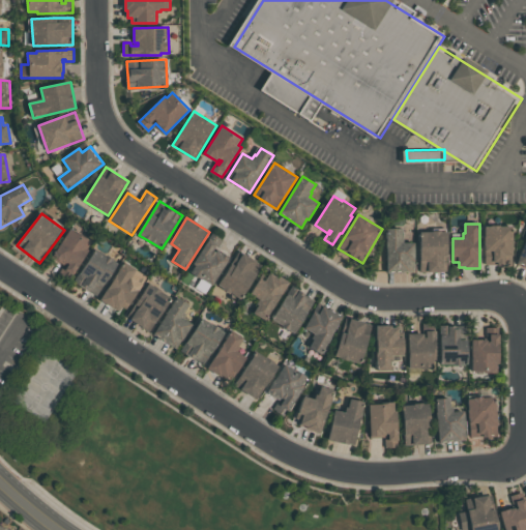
[(486,226),(512,226),(512,230),(514,230),(515,265),(487,265),(486,226)]
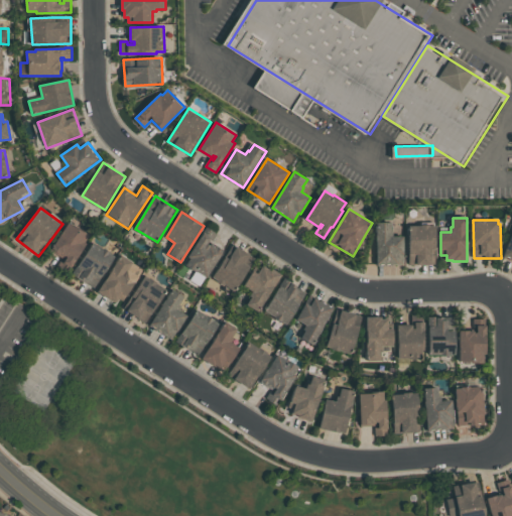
[(378,223),(392,222),(392,231),(394,231),(394,236),(405,236),(405,263),(379,264),(378,223)]
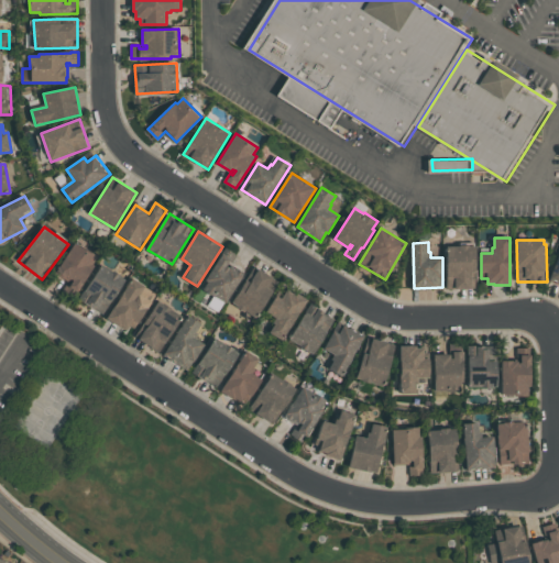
[(91,255),(92,254),(99,257),(94,265),(96,266),(75,298),(64,291),(68,284),(72,286),(74,282),(72,279),(70,282),(57,273),(75,244),(91,255)]
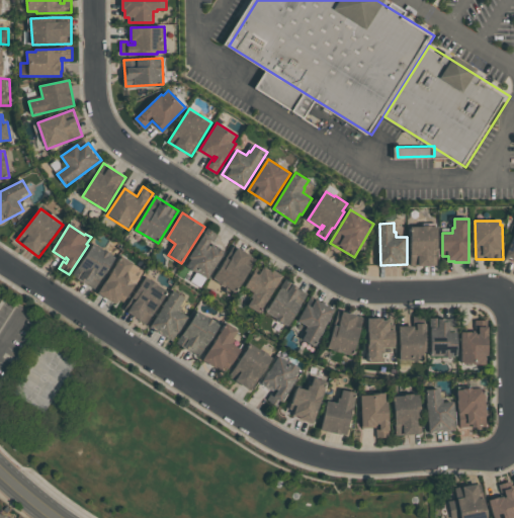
[(438,227),(439,265),(412,266),(411,227),(438,227)]
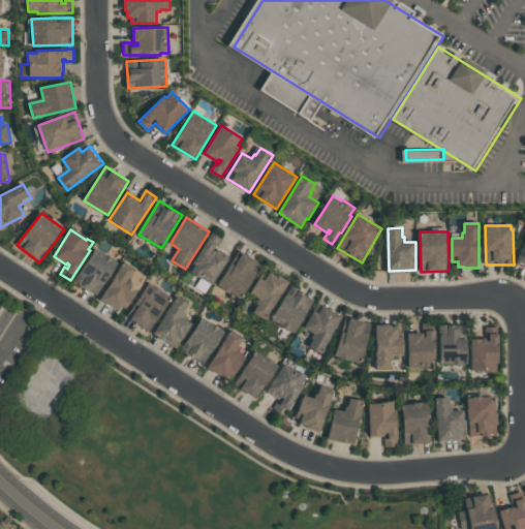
[(210,239),(217,243),(211,254),(214,256),(218,249),(230,256),(213,284),(192,272),(193,270),(191,269),(210,239)]
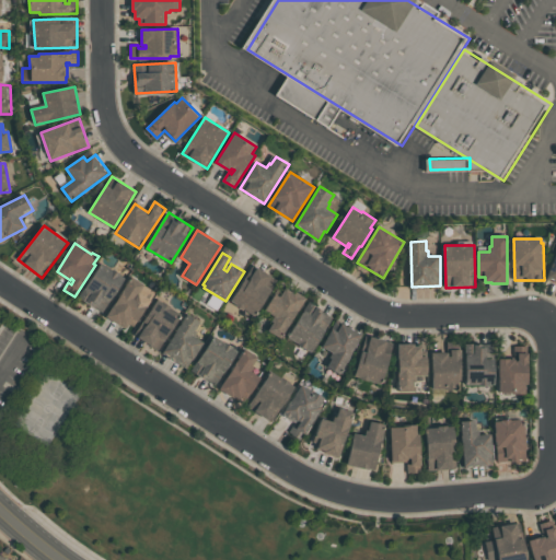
[(102,264),(126,279),(104,313),(80,298),(102,264)]
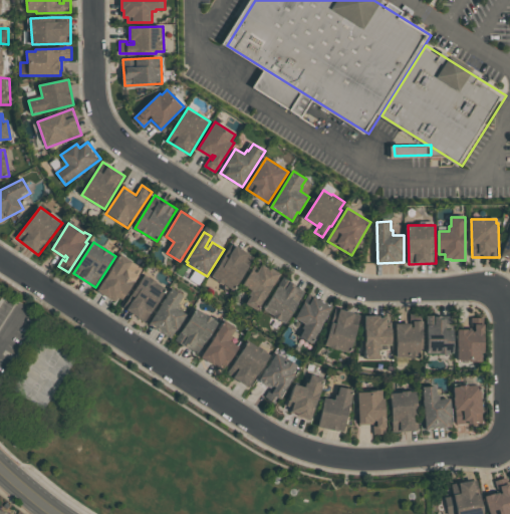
[(236,245),(258,259),(238,290),(217,277),(236,245)]
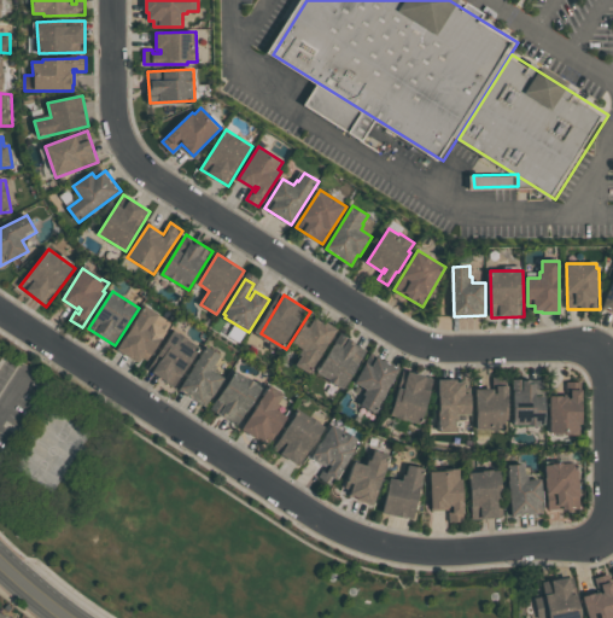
[(145,307),(159,315),(155,324),(156,325),(153,331),(164,337),(149,361),(144,357),(141,362),(134,357),(133,360),(117,350),(145,307)]
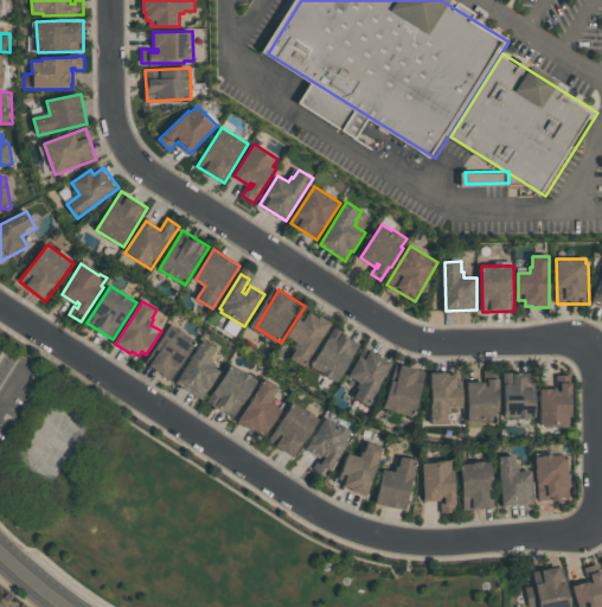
[(309,312),(316,315),(318,313),(332,323),(305,366),(292,358),(298,349),(295,347),(298,343),(287,337),(299,318),(303,321),(309,312)]
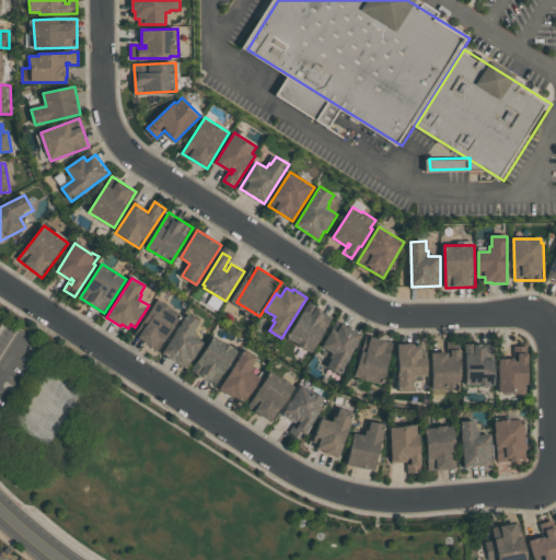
[(159,300),(183,315),(159,351),(135,336),(159,300)]
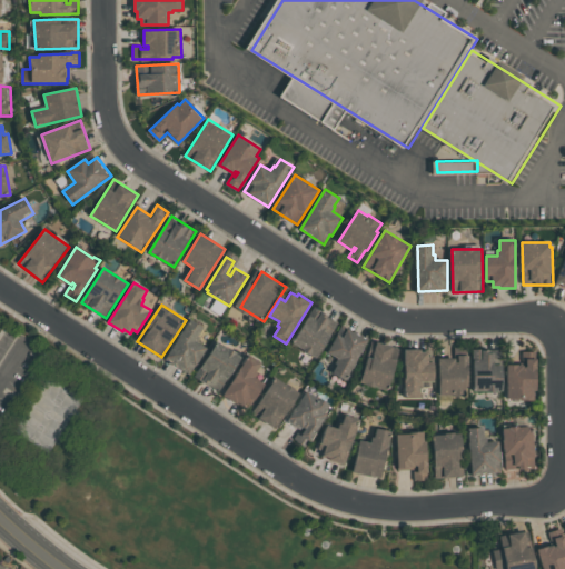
[(316,306),(340,321),(318,358),(293,342),(316,306)]
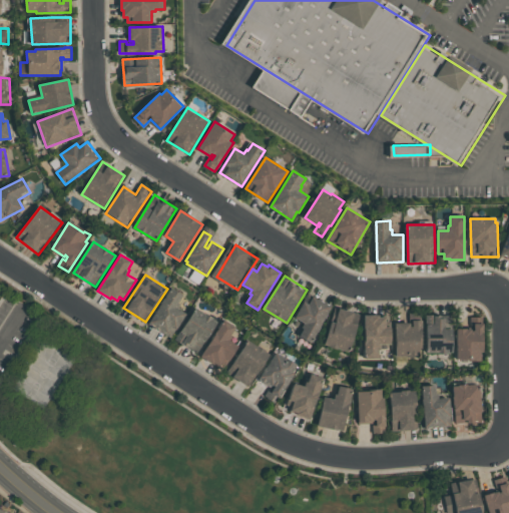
[(187,298),(179,310),(187,314),(171,338),(149,324),(172,288),(187,298)]
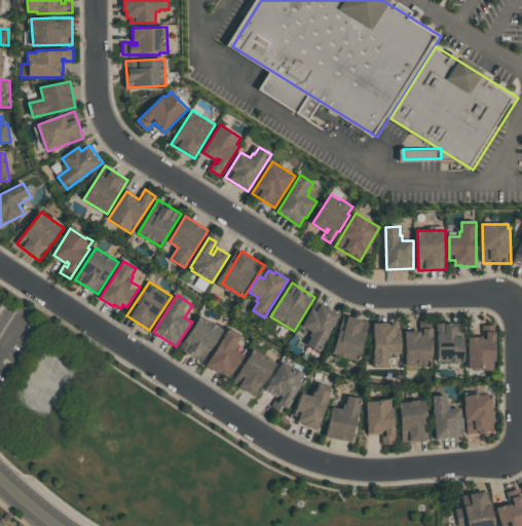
[(318,300),(342,313),(321,351),(308,345),(313,337),(310,335),(313,331),(303,325),(318,300)]
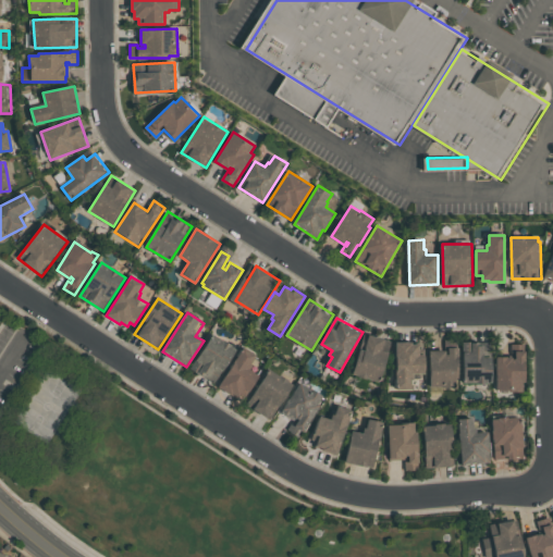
[(213,333),(237,349),(214,384),(191,368),(213,333)]
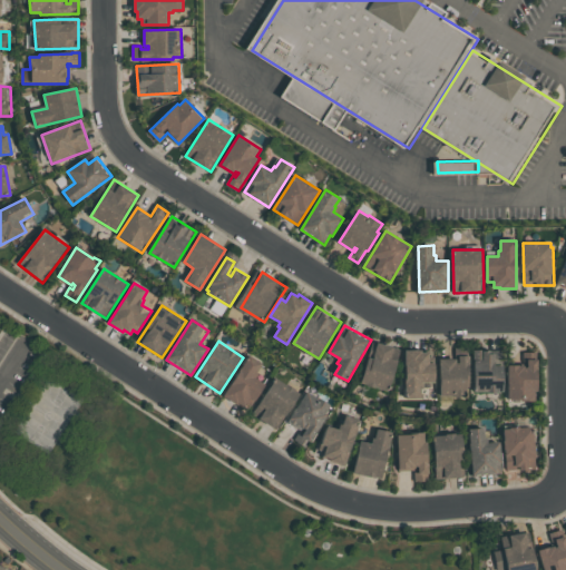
[(374,341),(402,350),(390,391),(362,383),(374,341)]
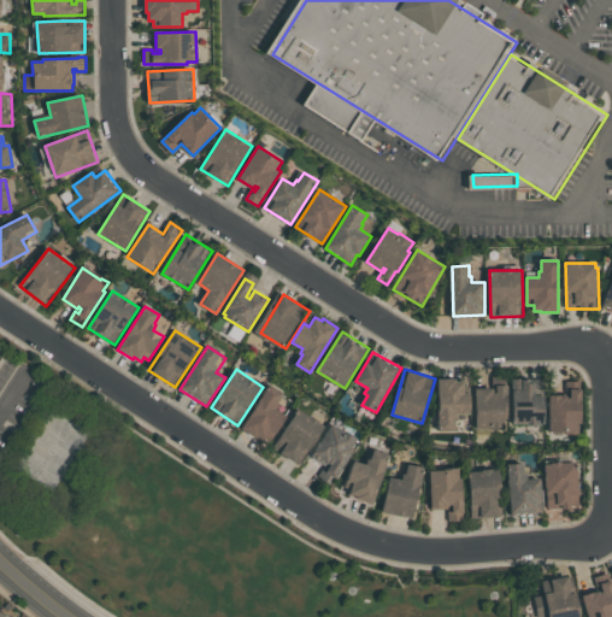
[(478,428),(510,428),(510,376),(498,376),(498,387),(478,387),(478,428)]
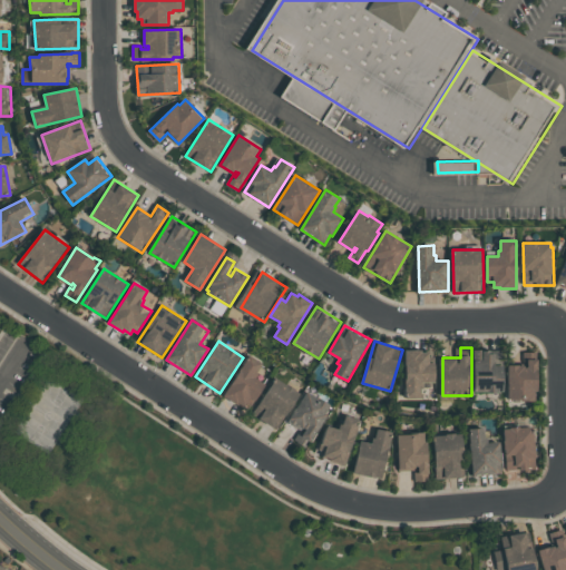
[(407,351),(423,350),(423,352),(430,352),(431,363),(436,363),(436,383),(425,383),(425,389),(422,389),(422,397),(408,397),(407,351)]
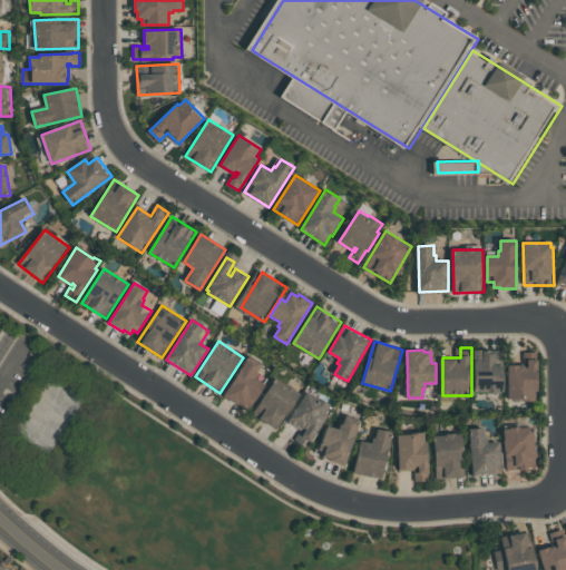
[(475,350),(486,350),(486,353),(493,353),(493,355),(497,355),(497,352),(504,351),(504,392),(476,392),(475,350)]
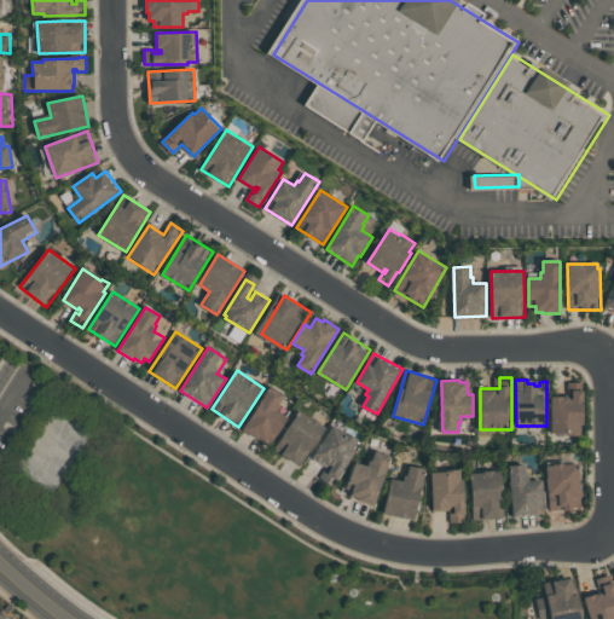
[(584,382),(585,424),(581,426),(583,435),(567,435),(567,434),(552,434),(552,397),(573,397),(573,392),(569,392),(569,382),(584,382)]
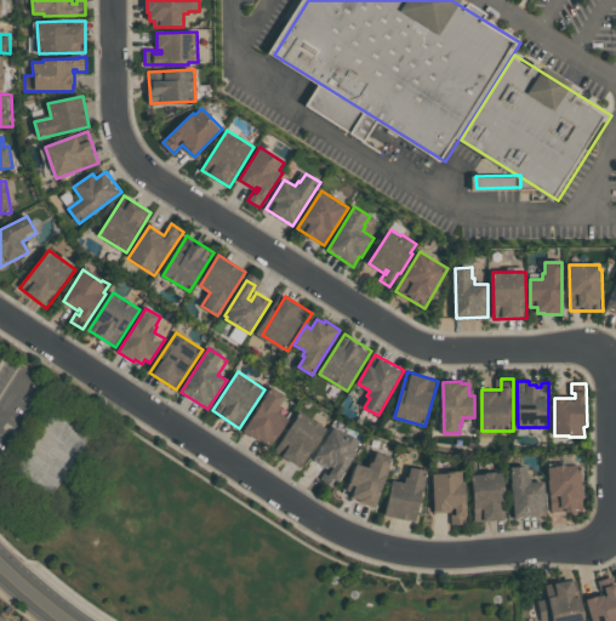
[(287,397),(278,411),(289,419),(277,438),(273,436),(267,444),(260,439),(258,442),(244,432),(272,387),(287,397)]
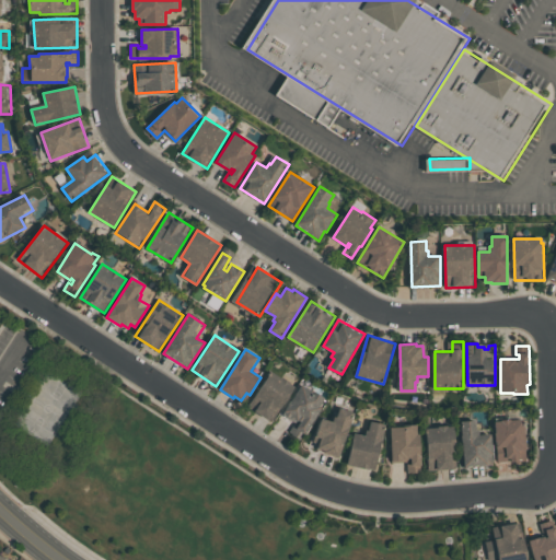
[(271,371),(296,387),(273,422),(247,406),(271,371)]
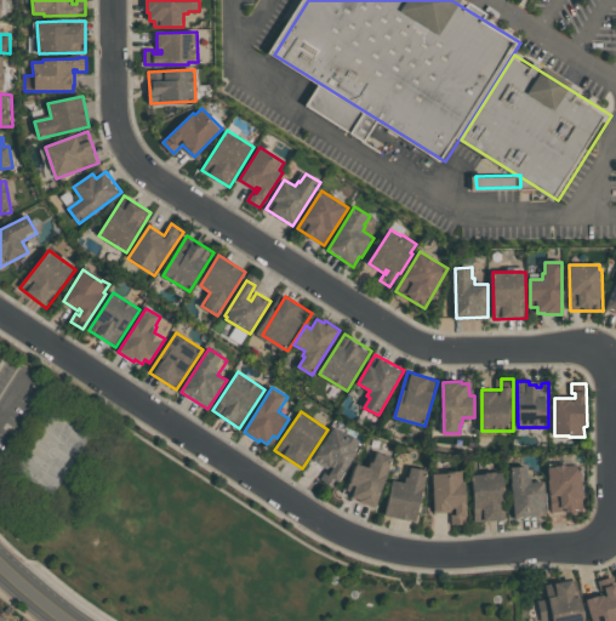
[(335,426),(361,443),(337,480),(336,479),(331,485),(321,479),(326,471),(330,473),(334,468),(330,466),(329,468),(314,460),(335,426)]
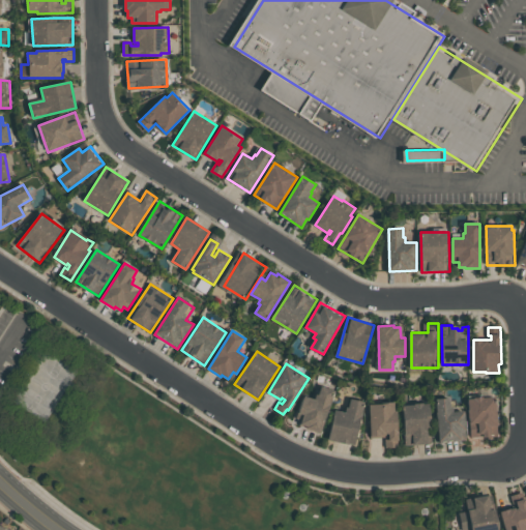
[(321,386),(334,391),(321,431),(301,424),(304,414),(299,412),(304,395),(315,400),(317,394),(319,394),(321,386)]
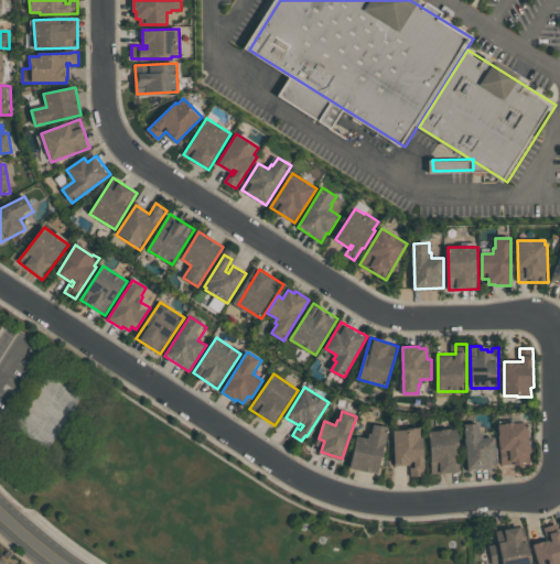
[(498,425),(527,422),(531,464),(503,466),(498,425)]
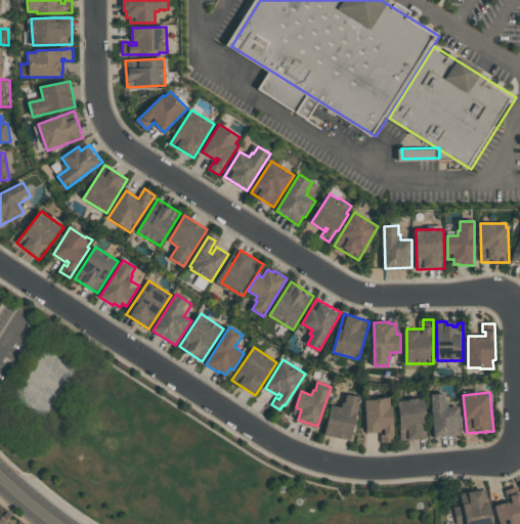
[(431,394),(446,393),(447,407),(460,406),(463,435),(435,437),(431,394)]
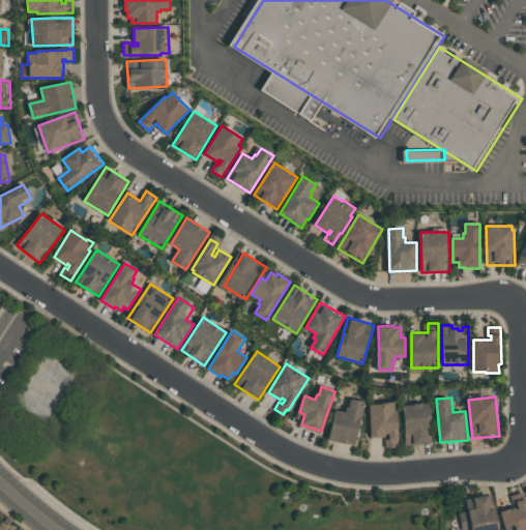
[(350,399),(363,402),(354,445),(328,440),(334,410),(345,412),(346,407),(349,408),(350,399)]
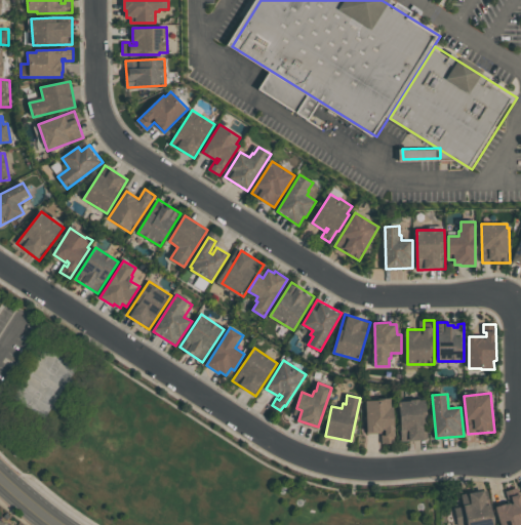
[(399,402),(411,401),(411,400),(419,399),(419,400),(426,400),(429,440),(402,442),(399,402)]
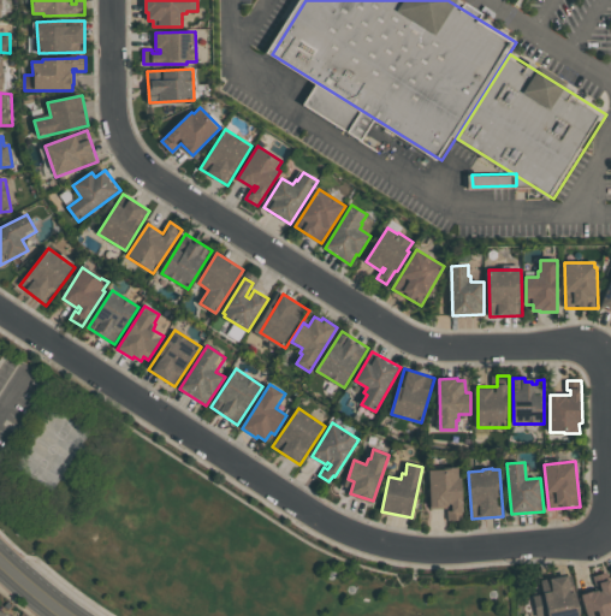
[(429,471),(462,469),(464,520),(450,521),(450,510),(452,510),(452,507),(431,508),(429,471)]
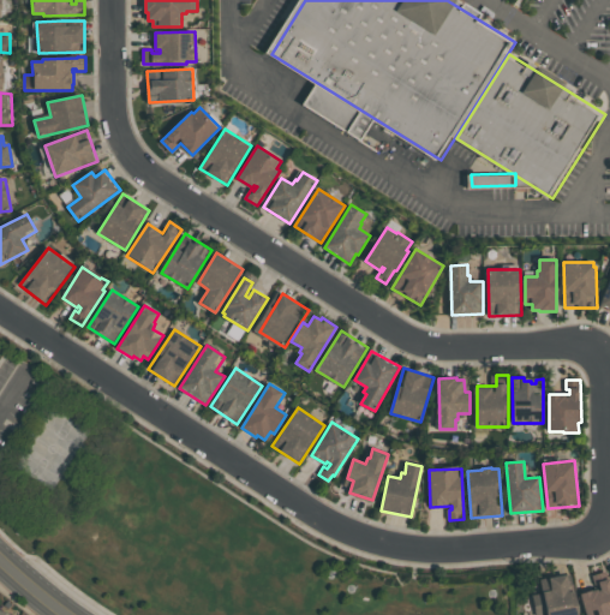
[(593,575),(609,571),(609,614),(587,614),(581,595),(602,587),(600,585),(597,586),(593,575)]
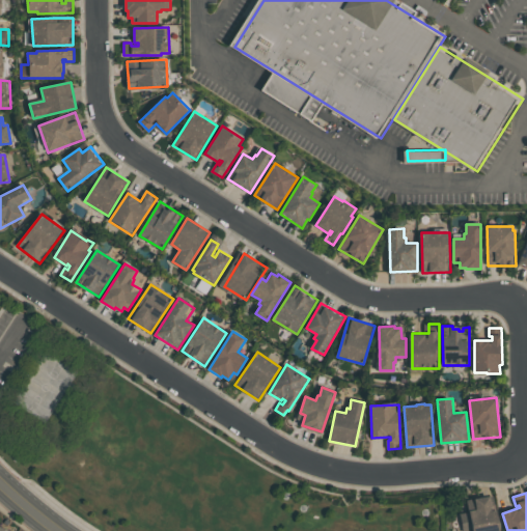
[(473,530),(467,501),(476,499),(495,496),(501,530),(473,530)]
